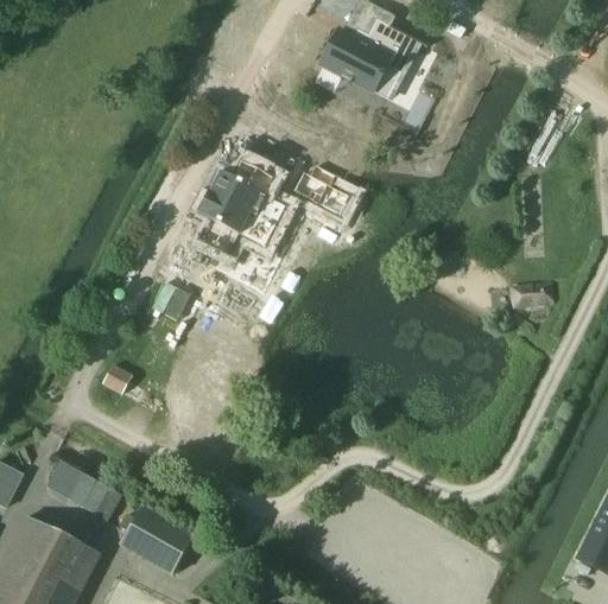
[(339,30),(321,65),(341,76),(350,81),(372,91),(372,90),(373,90),(373,89),(379,76),(382,78),(384,75),(397,82),(418,43),(422,44),(426,46),(426,45),(390,25),(375,18),(367,33),(354,26),(353,29),(355,30),(352,37),(341,31),(339,30)]
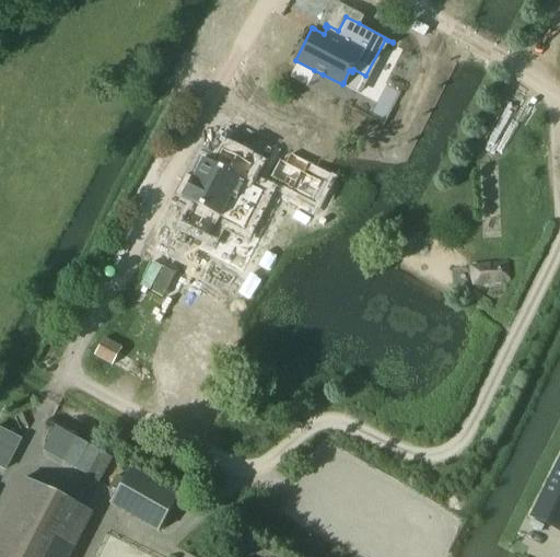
[(237,260),(273,190),(247,176),(256,160),(223,142),(214,160),(201,153),(190,174),(187,172),(179,186),(184,188),(182,193),(194,199),(185,218),(209,230),(202,242),(237,260)]
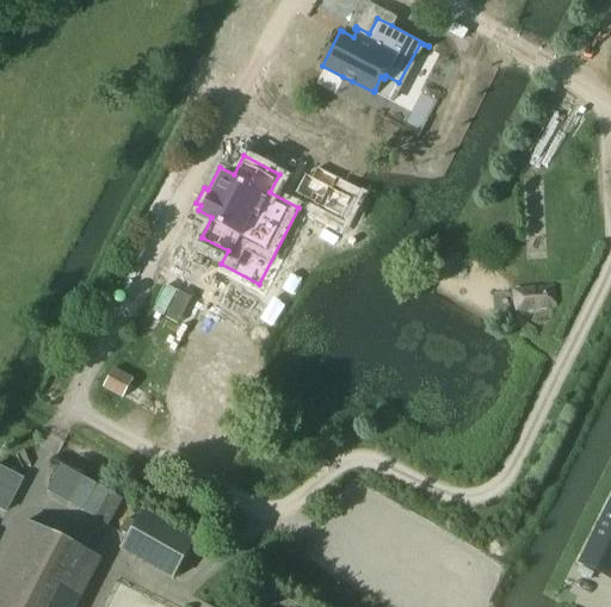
[(554,282),(511,286),(513,310),(556,305),(554,282)]
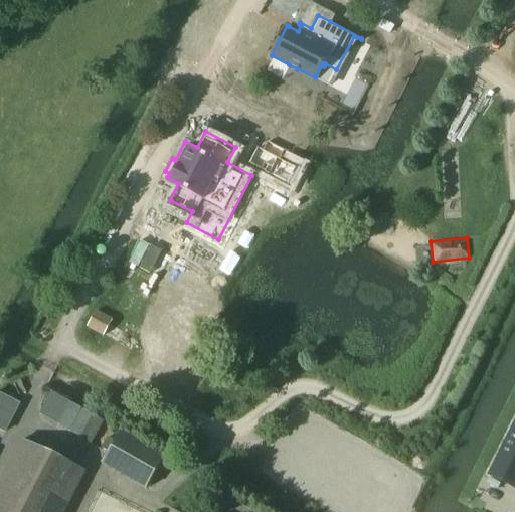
[(0,428),(5,431),(20,401),(0,391),(0,428)]
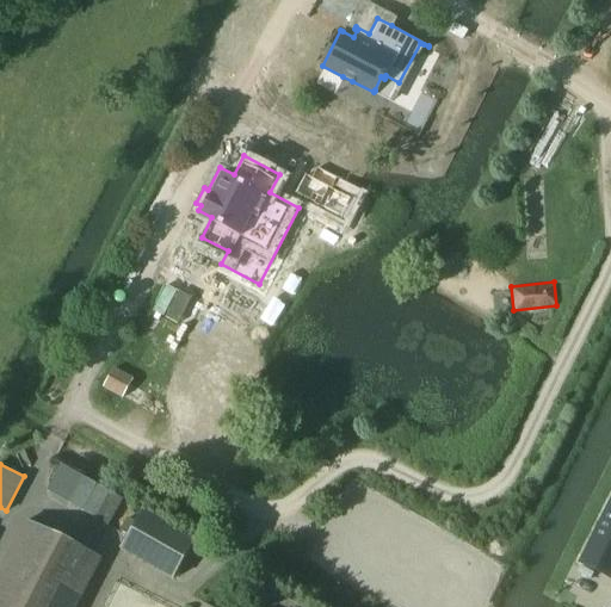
[(84,475),(69,501),(79,507),(82,508),(97,483),(93,481),(84,475)]
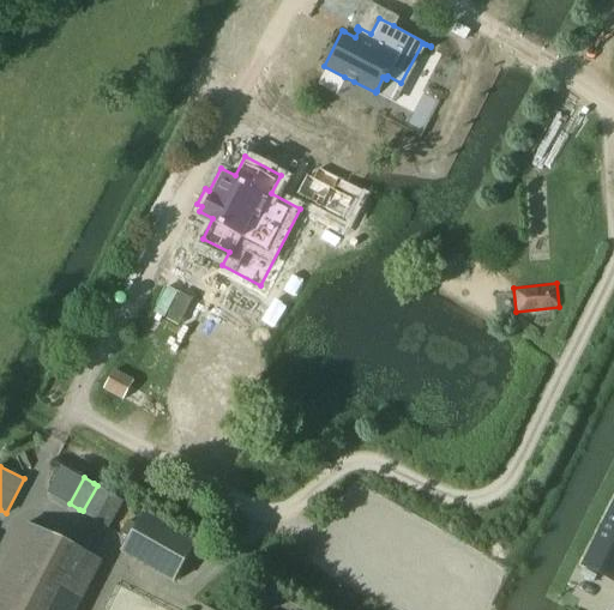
[(97,485),(83,511),(95,518),(109,493),(97,485)]
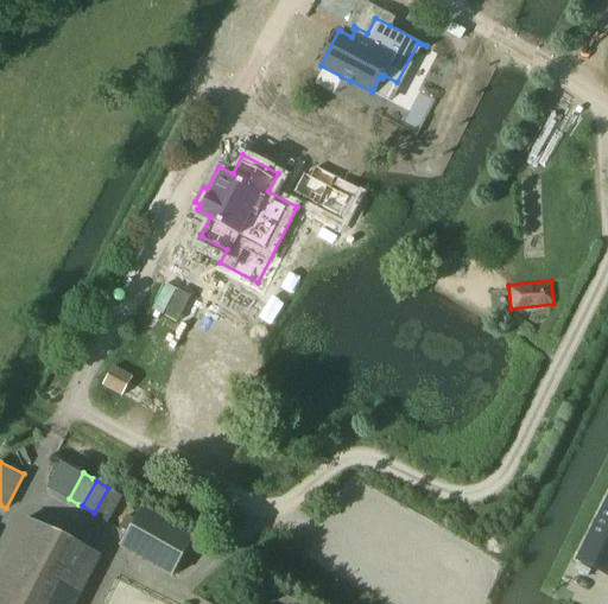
[(108,488),(94,513),(105,519),(107,520),(121,495),(108,488)]
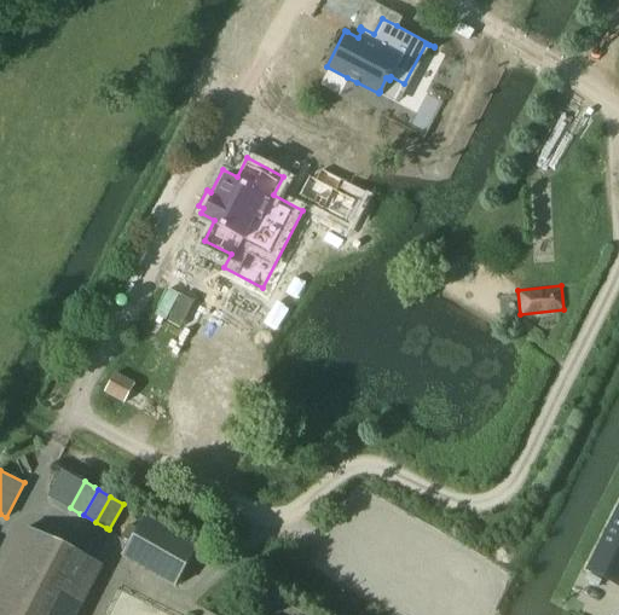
[(618,506),(590,566),(618,580),(618,579),(618,506)]
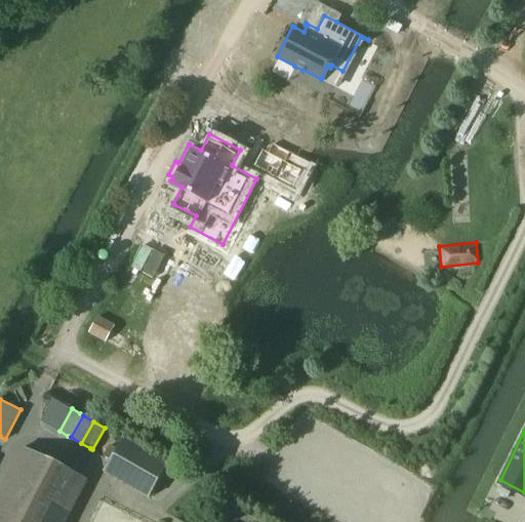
[(109,443),(102,455),(109,458),(103,470),(149,495),(167,463),(121,436),(116,447),(109,443)]
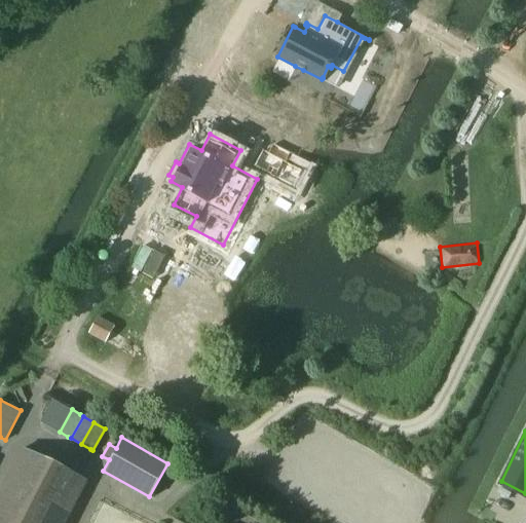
[(21,446),(0,487),(0,522),(63,522),(85,479),(21,446)]
